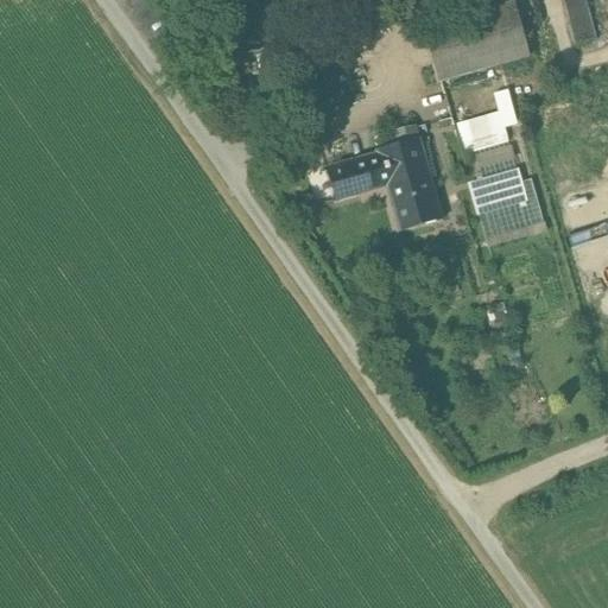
[(584,0),(559,0),(568,26),(590,20),(584,0)]
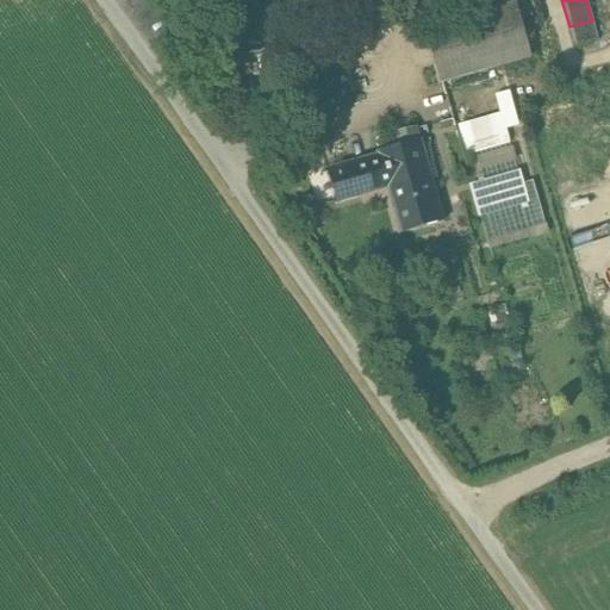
[(515,5),(422,30),(437,85),(529,60),(515,5)]
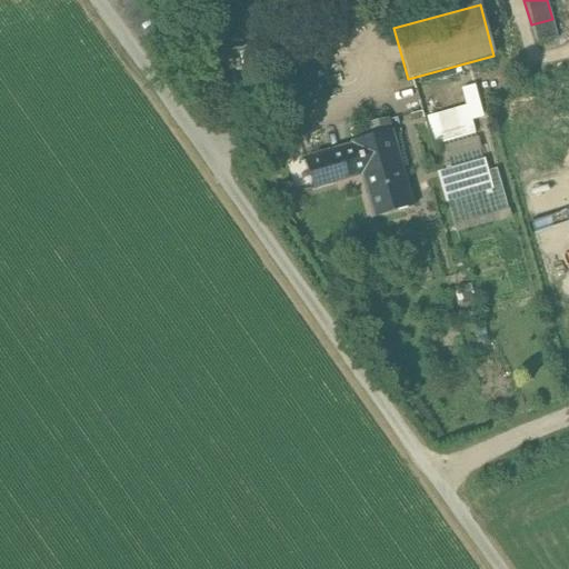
[(552,19),(531,25),(537,43),(558,38),(552,19)]
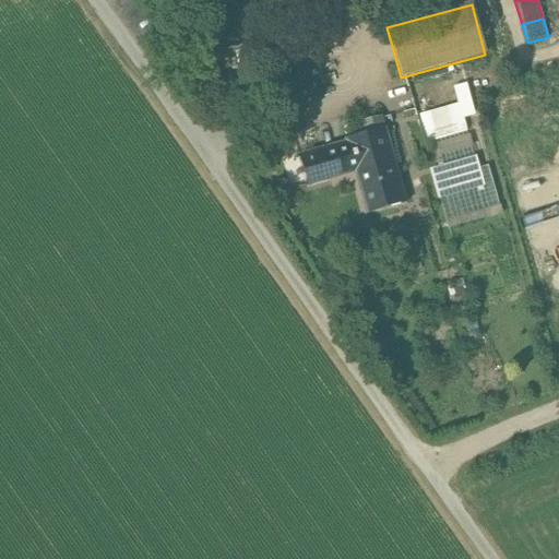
[(460,103),(423,114),(430,142),(471,130),(467,118),(479,115),(470,82),(455,86),(460,103)]
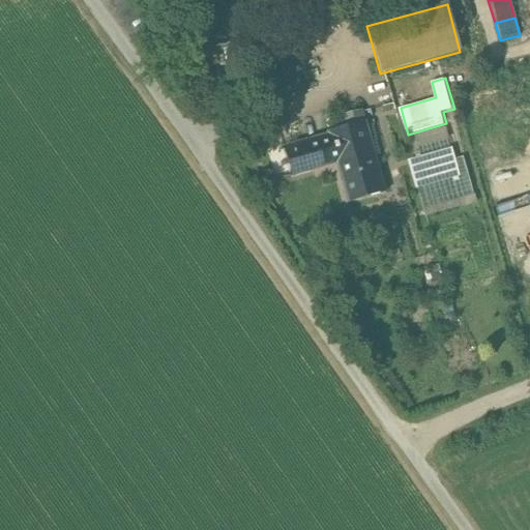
[(361,113),(342,118),(345,129),(364,123),(361,113)]
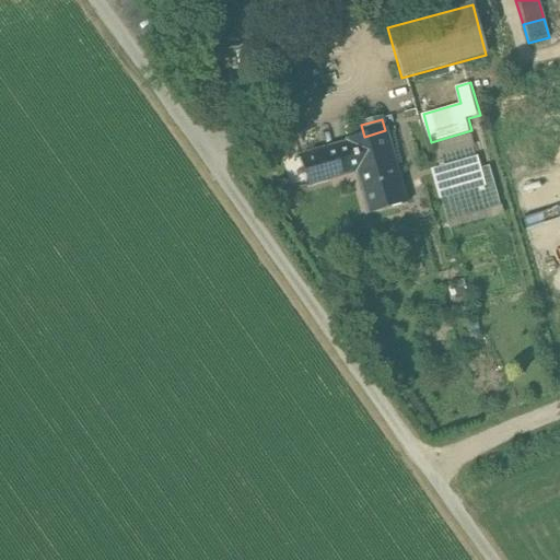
[(364,137),(346,142),(346,144),(300,158),(308,188),(330,182),(328,175),(357,167),(370,212),(365,213),(366,216),(406,205),(385,130),(364,137)]
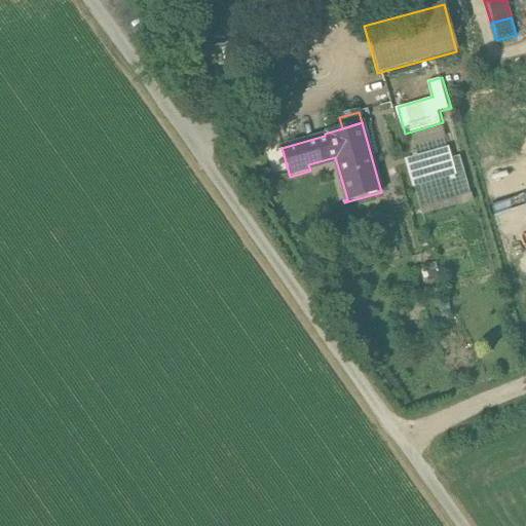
[(450,146),(444,124),(411,134),(416,151),(435,146),(435,150),(450,146)]
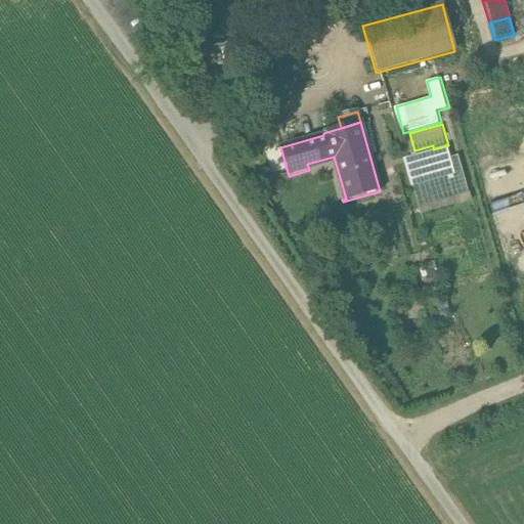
[(446,159),(407,170),(411,182),(450,171),(446,159)]
